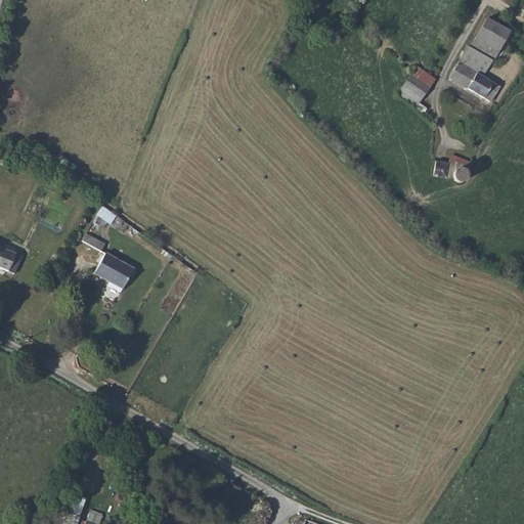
[(473,68),(459,60),(459,61),(480,74),(489,59),(493,59),(499,50),(504,51),(514,34),(509,28),(485,17),(470,47),(480,54),(473,68)]
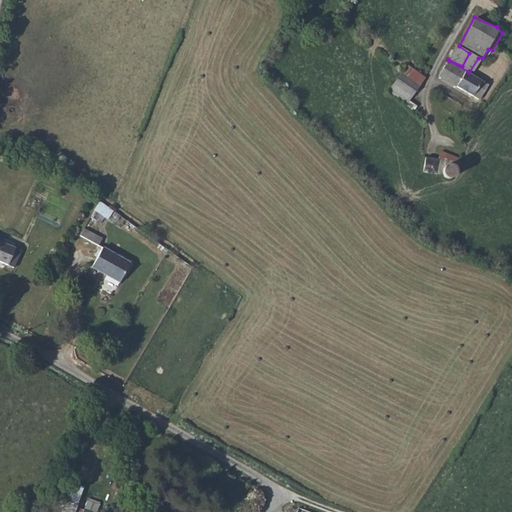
[(459,46),(456,45),(448,59),(462,66),(469,53),(459,46)]
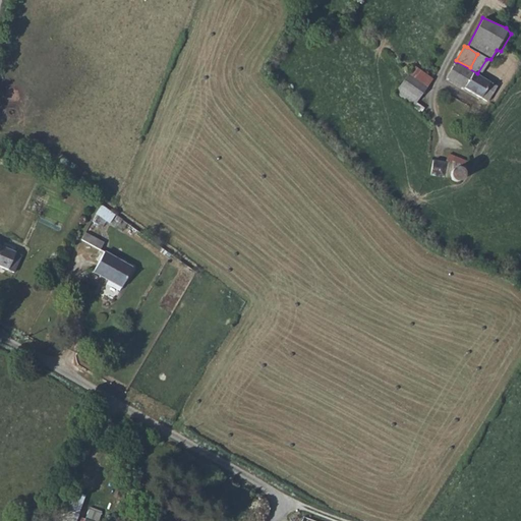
[(477,73),(456,61),(448,76),(488,101),(498,85),(477,73)]
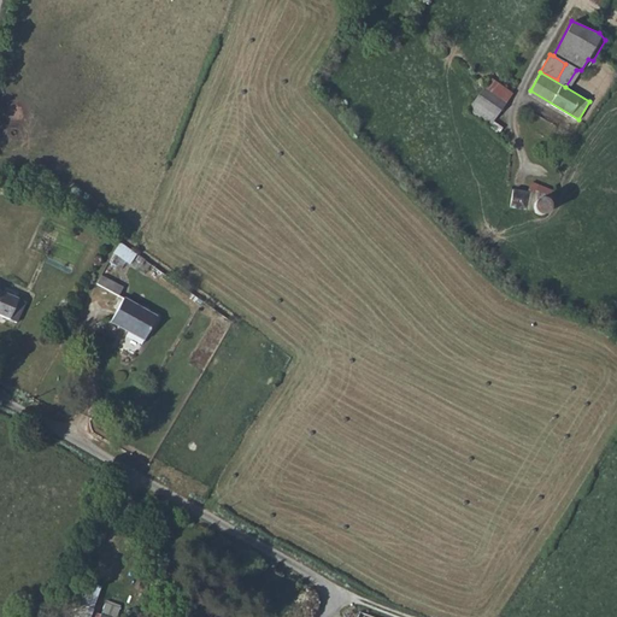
[(468,109),(487,122),(501,131),(516,110),(483,88),(468,109)]
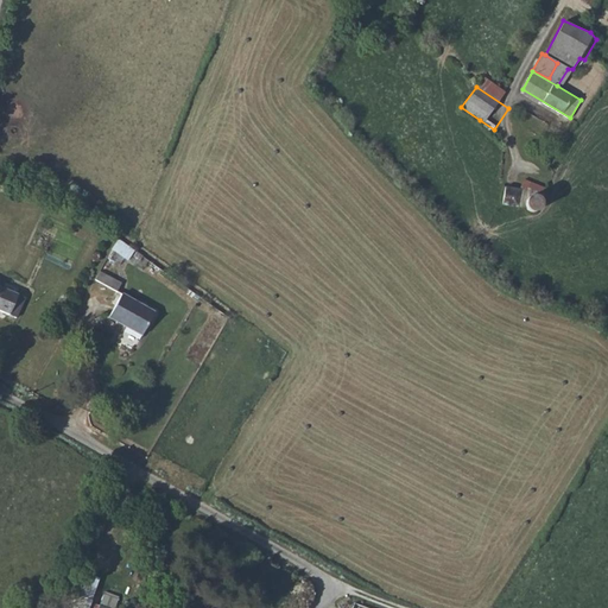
[(524,109),(517,106),(512,113),(519,118),(524,109)]
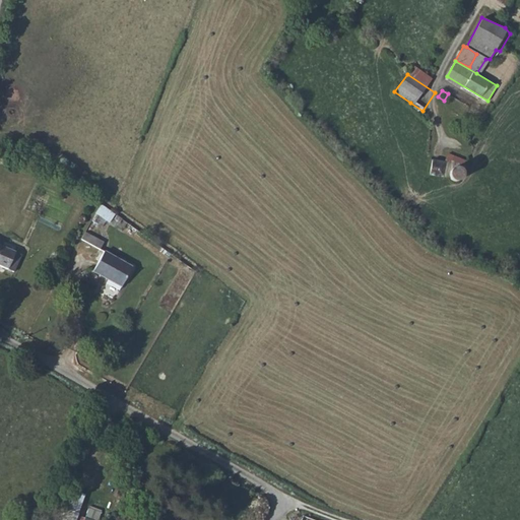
[(450,178),(451,182),(459,183),(463,179),(463,171),(468,160),(455,155),(451,161),(434,158),(432,173),(450,178)]
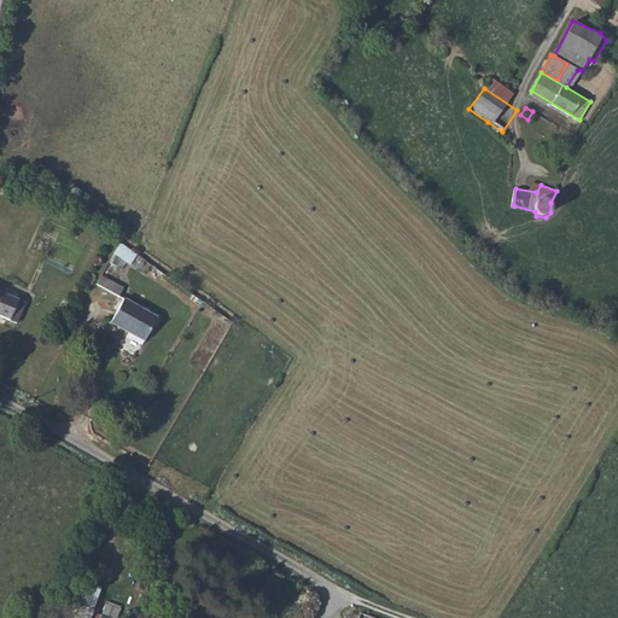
[(120,242),(109,261),(127,270),(136,251),(120,242)]
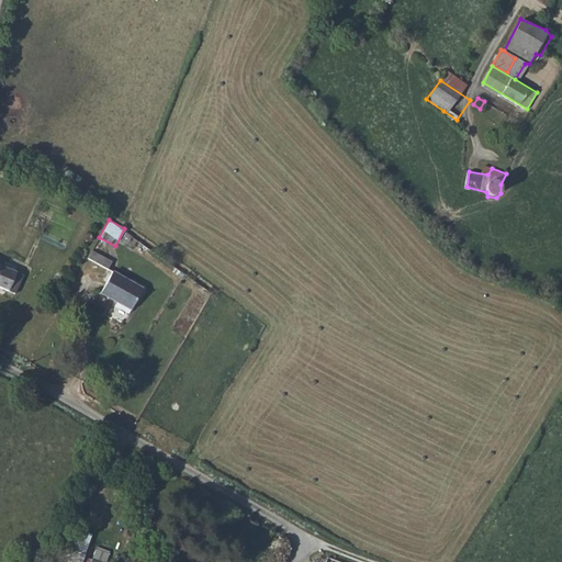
[(88,259),(109,267),(113,257),(91,249),(88,259)]
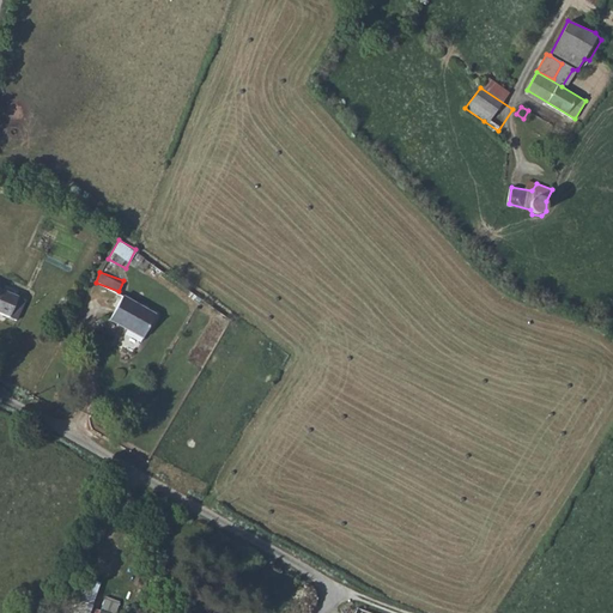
[(26,299),(0,287),(0,311),(17,321),(26,299)]
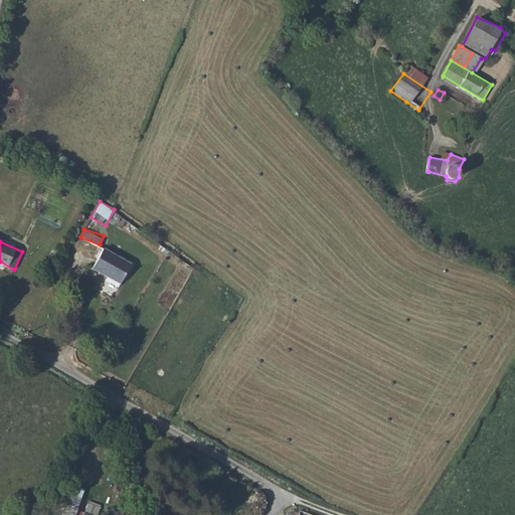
[(130,266),(102,249),(92,268),(119,284),(130,266)]
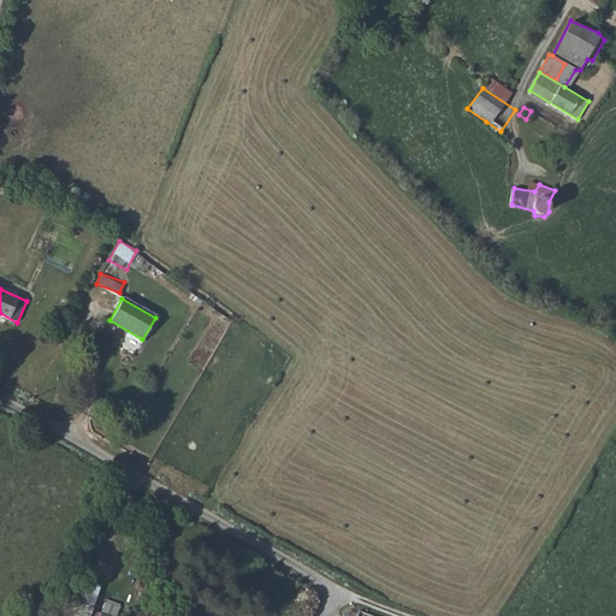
[(88,615),(92,605),(78,602),(75,615),(88,615)]
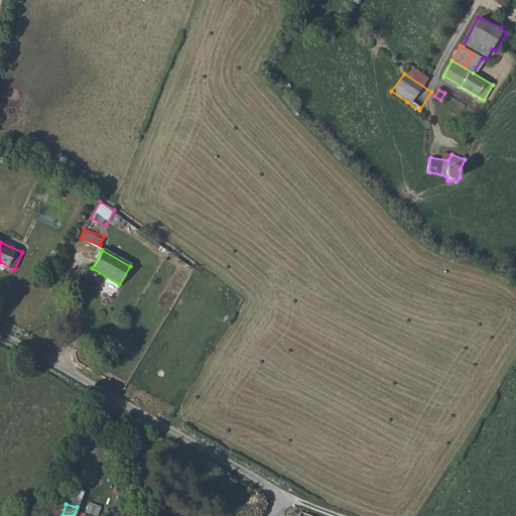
[(93,515),(85,512),(83,515),(106,515),(109,511),(97,506),(93,515)]
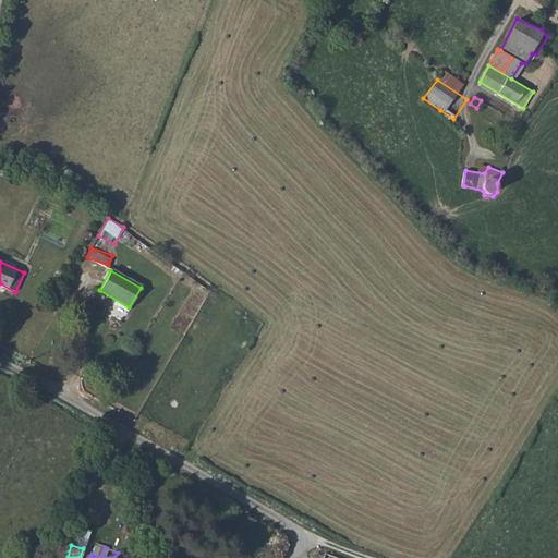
All buildings are outlined.
